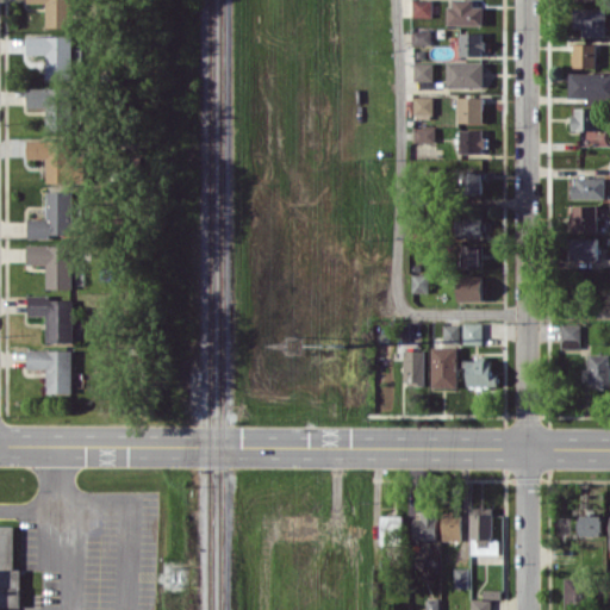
[(45,27),(72,26),(72,0),(26,0),(26,2),(45,2),(45,27)]
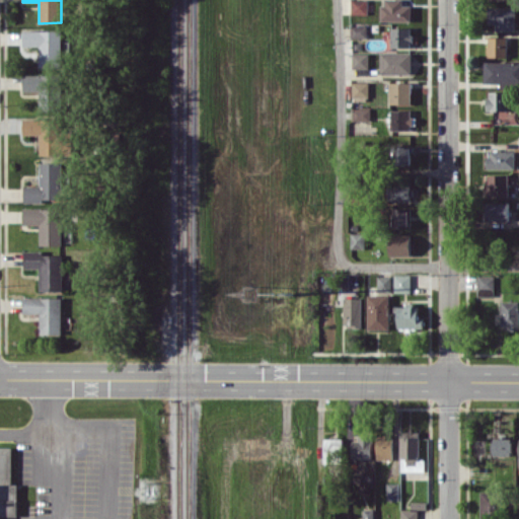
[(351,0),(352,14),(368,13),(367,0),(351,0)]
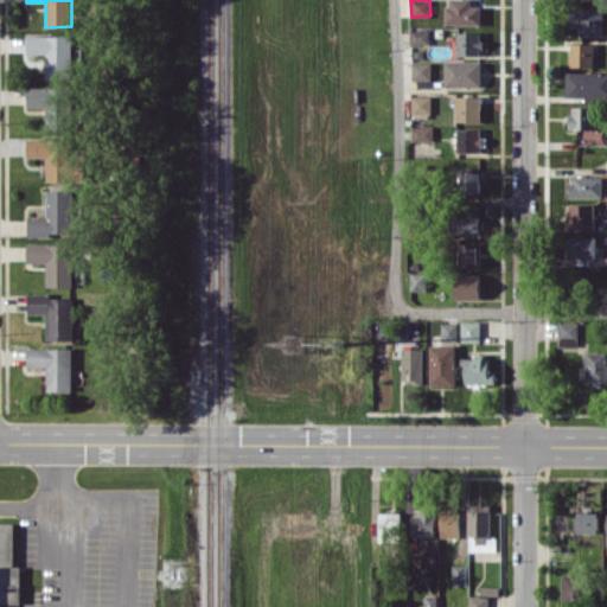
[(480,25),(481,6),(472,6),(471,0),(446,0),(447,25),(480,25)]
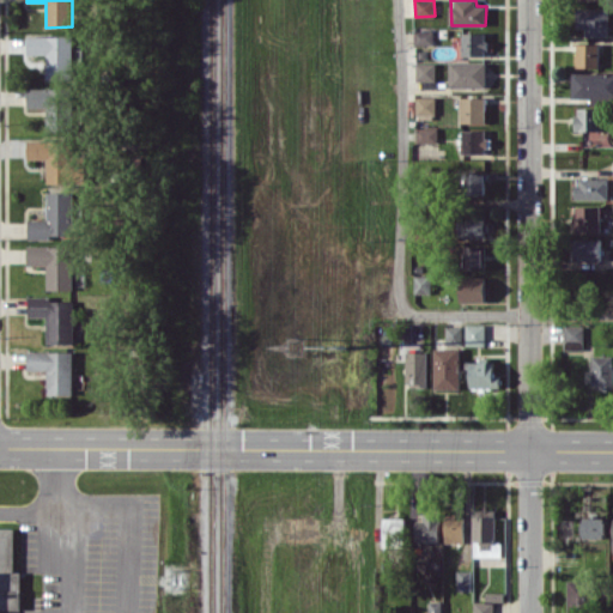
[(608,7),(576,7),(576,28),(586,28),(586,36),(610,36),(608,7)]
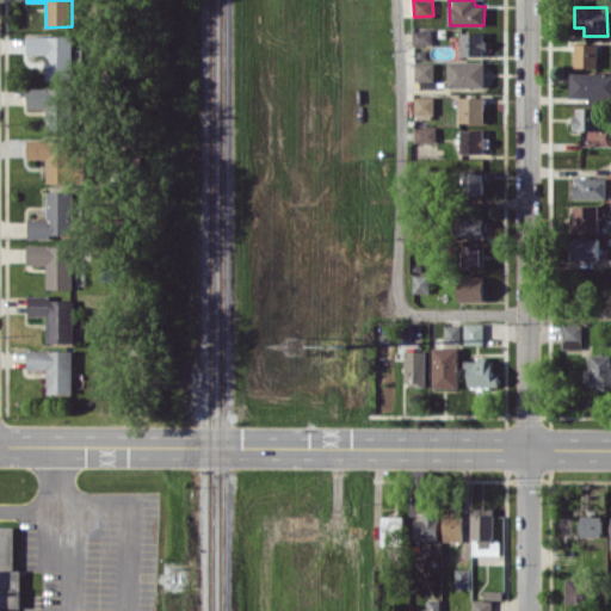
[(413,44),(432,44),(432,30),(413,30),(413,44)]
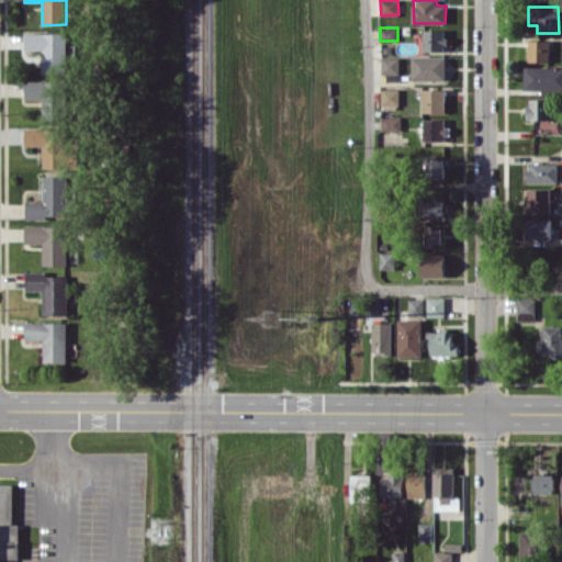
[(424,52),(446,52),(446,30),(424,30),(424,52)]
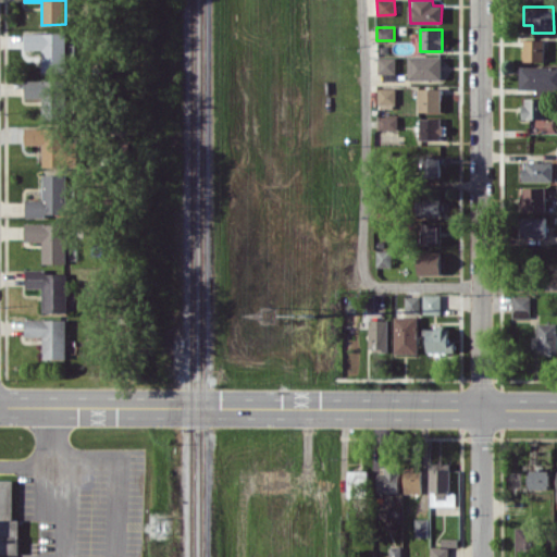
[(42,49),(41,71),(65,72),(66,33),(25,32),(25,49),(42,49)]
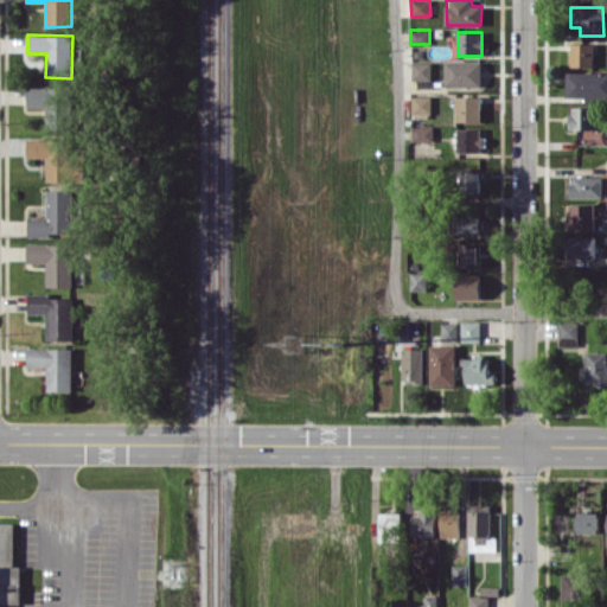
[(593,43),(572,43),(570,66),(593,66),(593,43)]
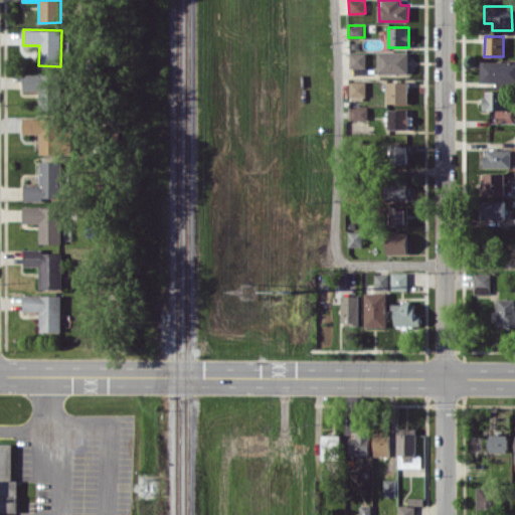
[(377,72),(407,73),(408,51),(378,51),(377,72)]
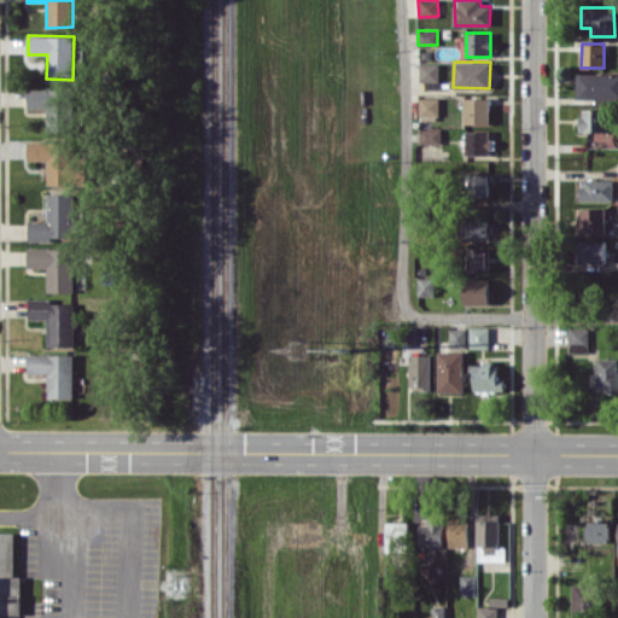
[(420,81),(439,81),(439,63),(420,63),(420,81)]
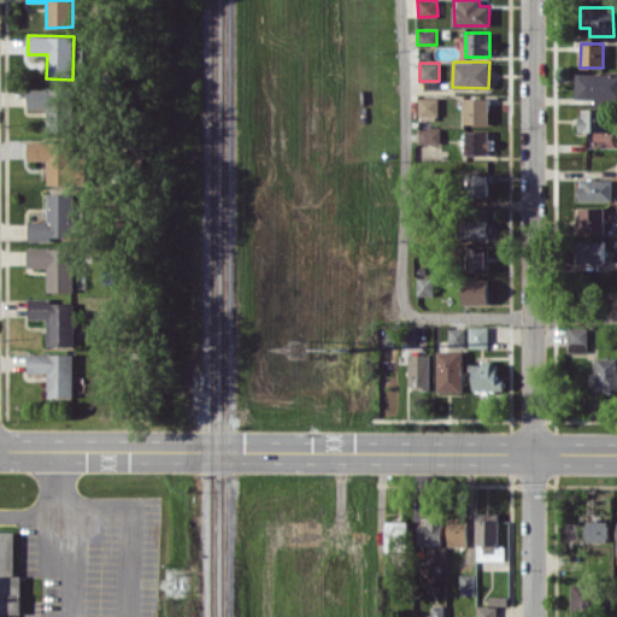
[(616,72),(577,74),(577,99),(616,98),(616,72)]
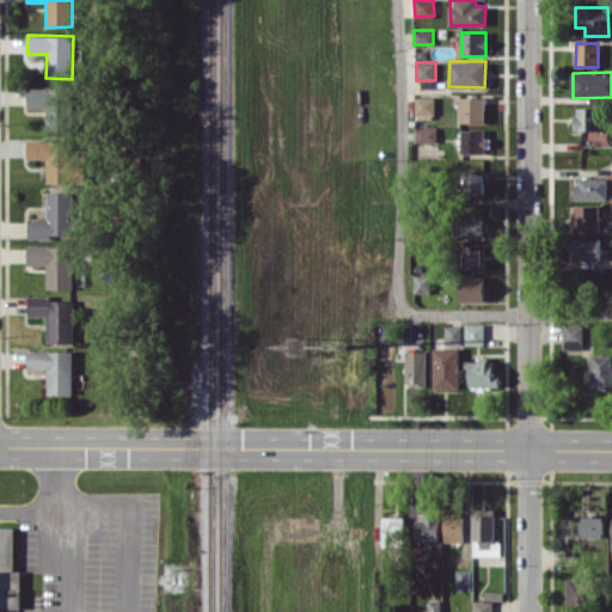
[(71,87),(28,89),(28,108),(46,106),(47,130),(72,130),(71,87)]
